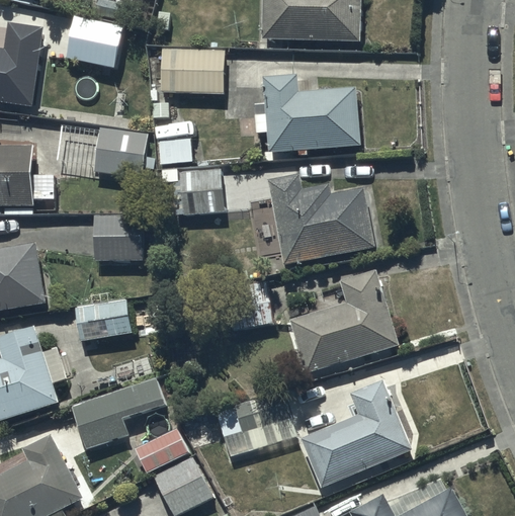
[(261,0),(261,38),(359,39),(359,0),(261,0)]
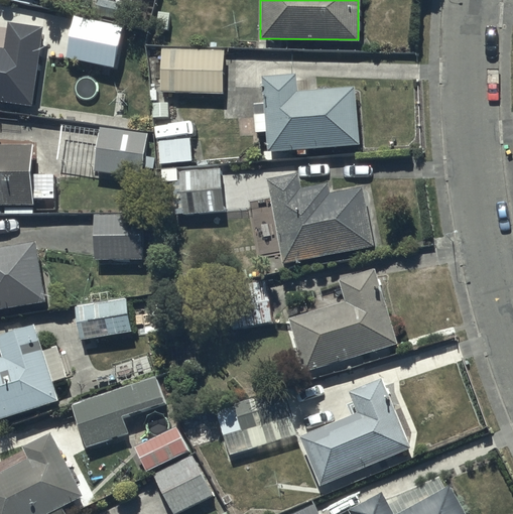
[(123,25),(75,16),(67,56),(115,67),(123,25)]
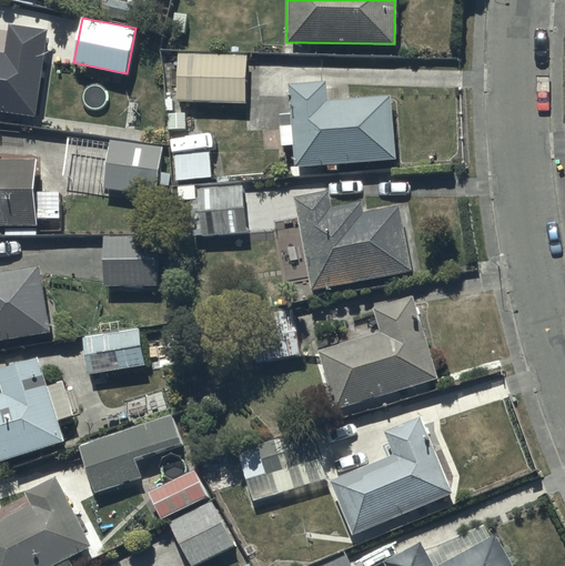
[(48,30),(9,23),(7,33),(0,32),(0,110),(34,115),(48,30)]
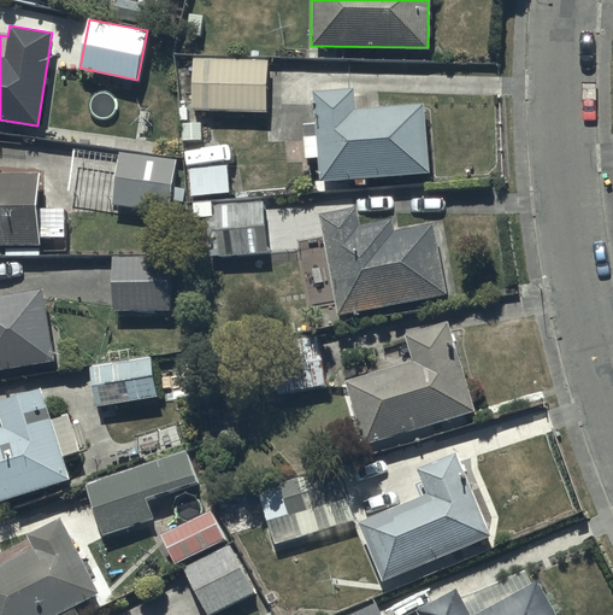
[(267,59),(192,58),(190,109),(266,111),(267,59)]
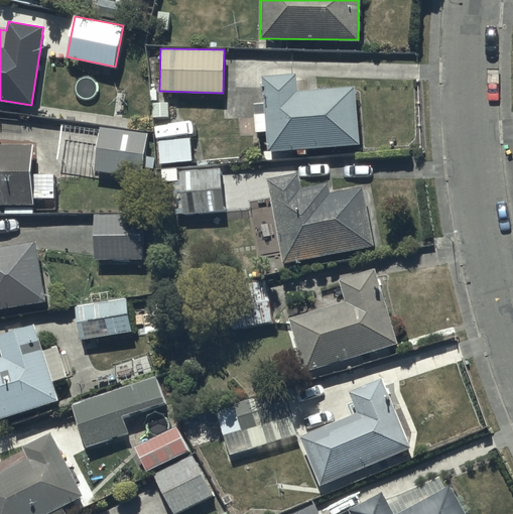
[(295,74),(263,75),(264,103),(253,103),(254,131),(265,131),(266,149),(298,148),(298,154),(306,153),(305,147),(357,144),(355,86),(313,88),(313,81),(295,82),(295,74)]
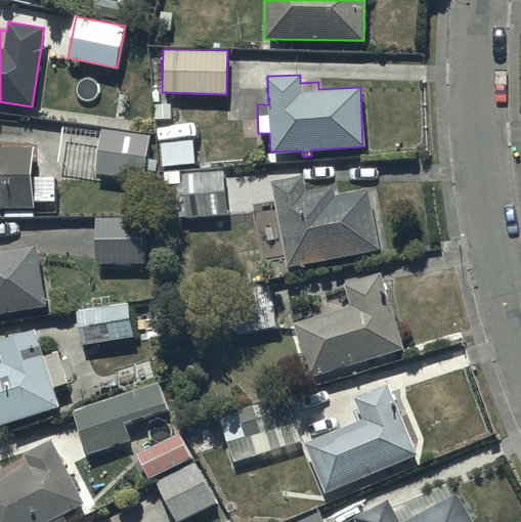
[(99,132),(59,127),(55,164),(95,168),(94,175),(142,181),(143,171),(154,172),(155,161),(145,160),(148,134),(100,129),(99,132)]
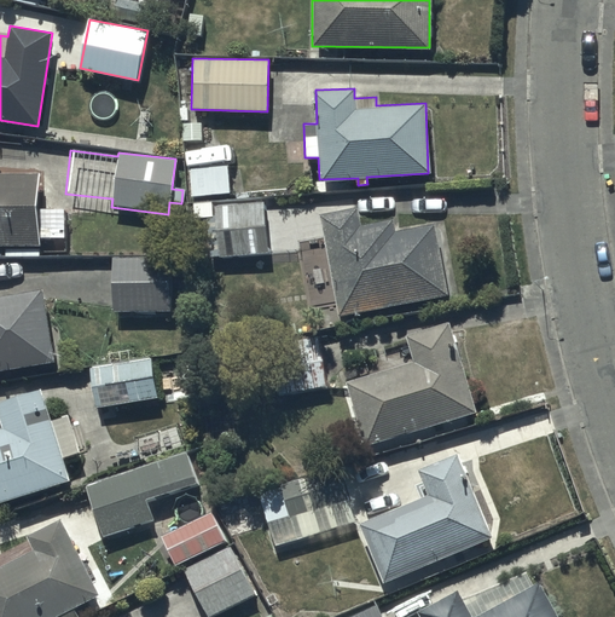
[(230,150),(186,153),(186,168),(190,168),(191,196),(228,194),(227,165),(231,165),(230,150)]
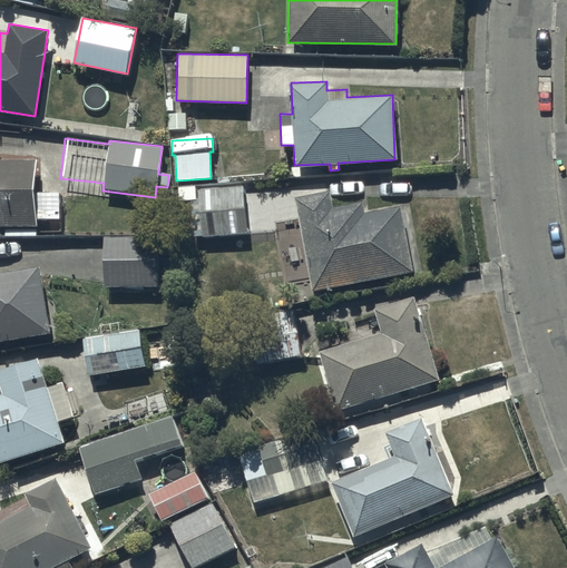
[(35,159),(0,158),(0,225),(35,225),(35,159)]
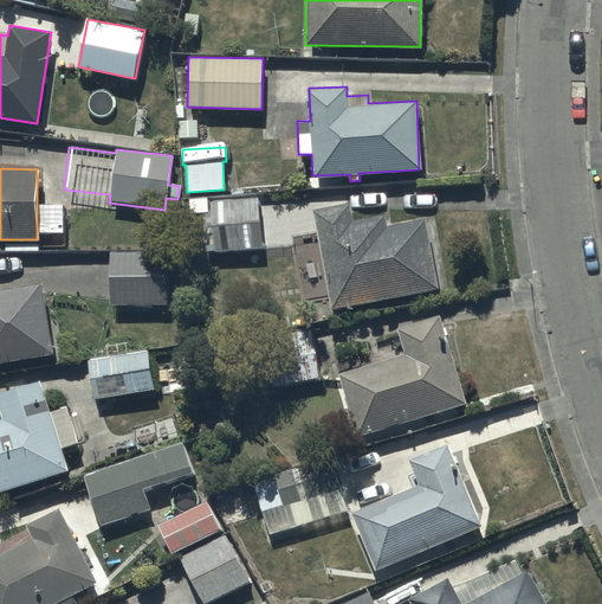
[(207,198),(187,199),(188,214),(201,213),(204,251),(213,250),(214,255),(261,251),(257,198),(207,201),(207,198)]
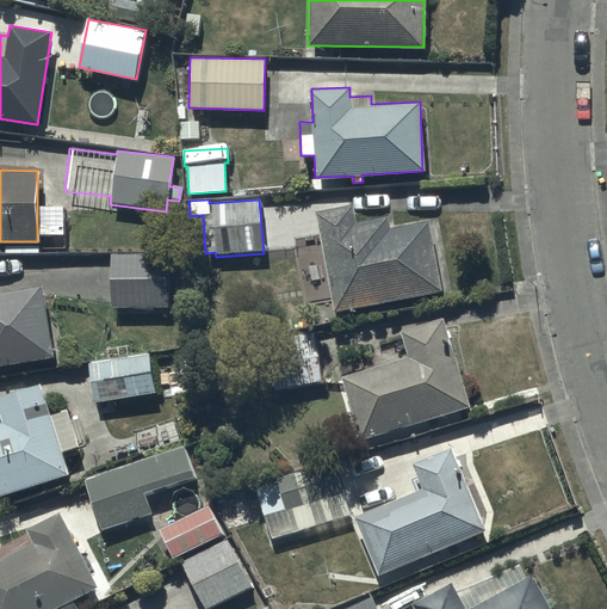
[(351,204),(315,213),(333,312),(444,290),(427,220),(390,228),(388,214),(355,222),(351,204)]
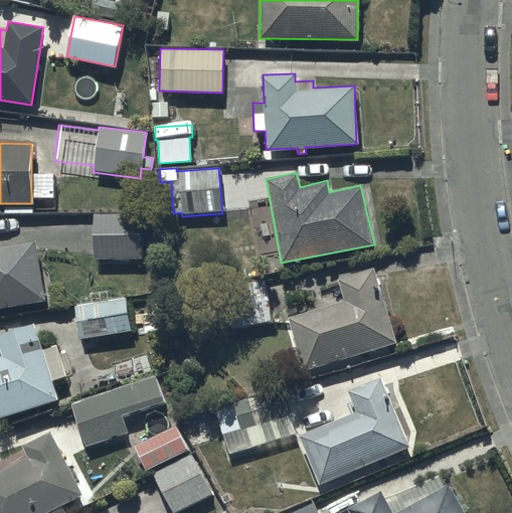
[(141,213),(92,214),(93,259),(141,259),(141,213)]
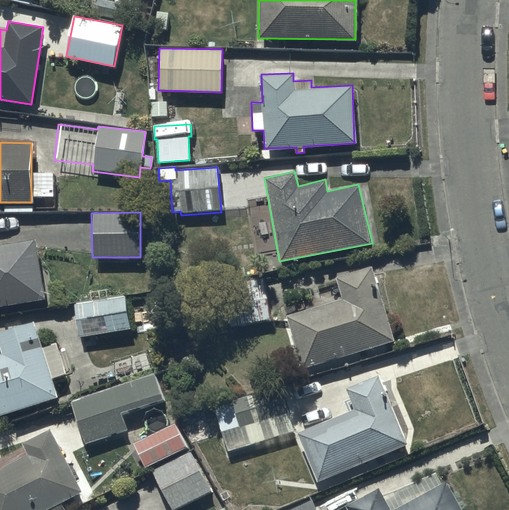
[(0,306),(44,299),(35,239),(0,244),(0,306)]
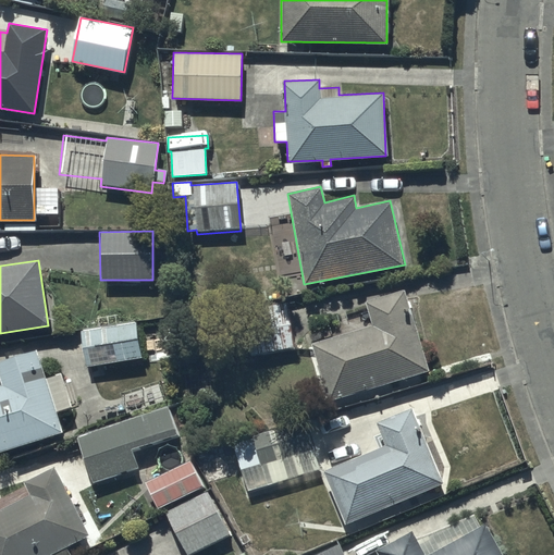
[(372,325),(311,344),(328,401),(428,370),(404,291),(366,301),(372,325)]
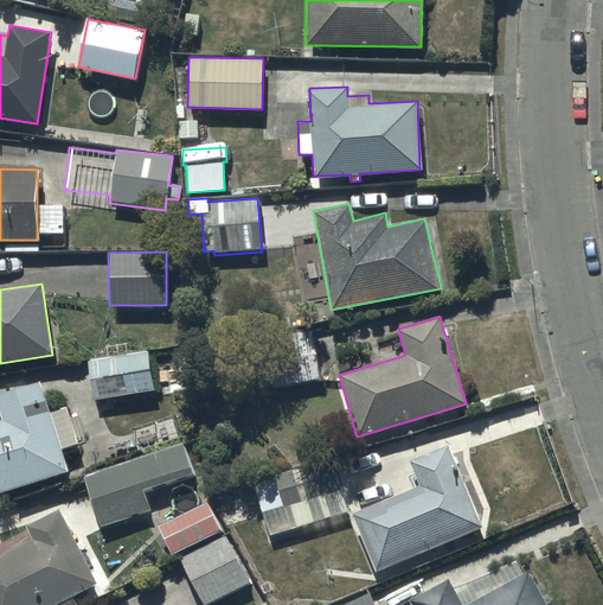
[(315,329),(263,339),(271,387),(324,376),(315,329)]
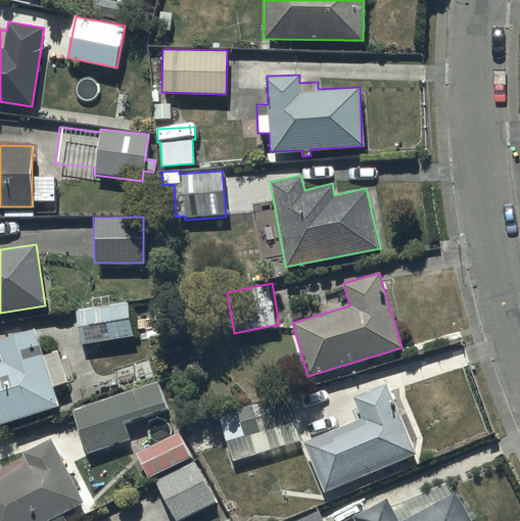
[(128,303),(76,310),(80,343),(132,336),(128,303)]
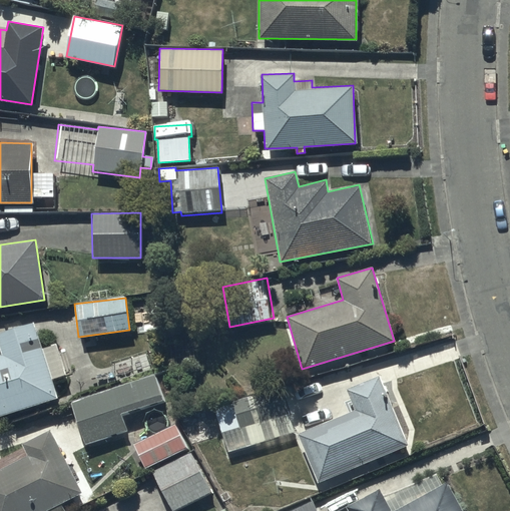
[(32,323),(0,332),(0,414),(57,397),(51,379),(65,375),(56,344),(40,348),(32,323)]
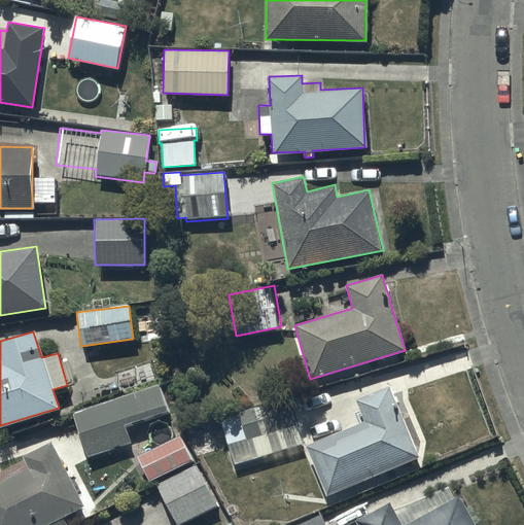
[(150,359),(112,372),(118,392),(156,380),(150,359)]
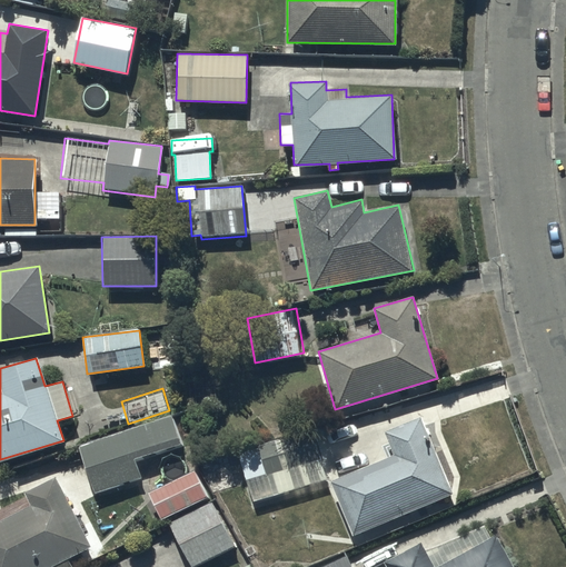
[(170,416),(78,446),(93,493),(139,478),(133,458),(179,443),(170,416)]
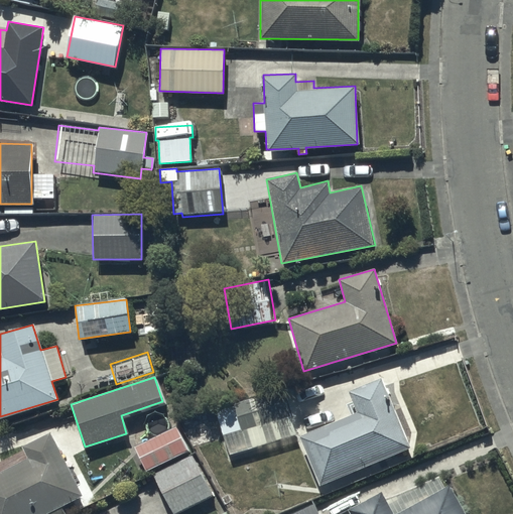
[(357,412),(300,435),(319,485),(410,446),(382,378),(349,391),(357,412)]
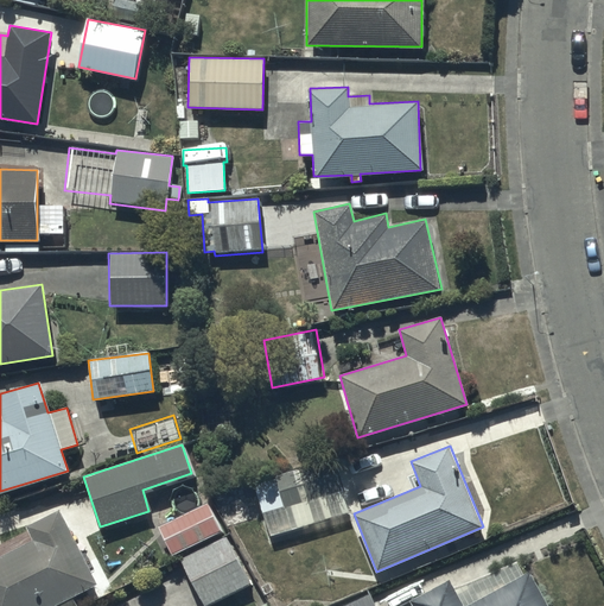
[(274,479),(253,486),(269,536),(348,512),(331,460),(273,478),(274,479)]
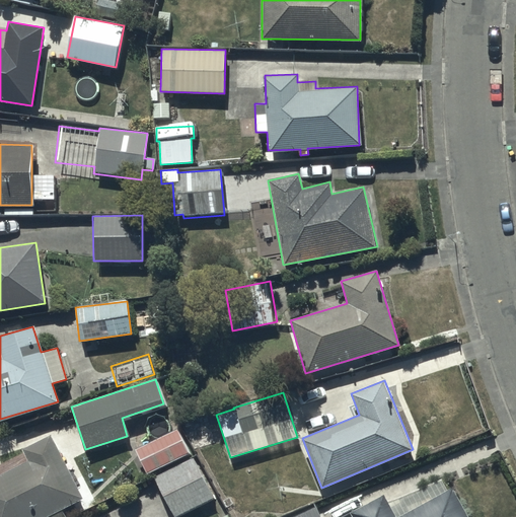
[(176,429),(136,449),(148,473),(189,453),(176,429)]
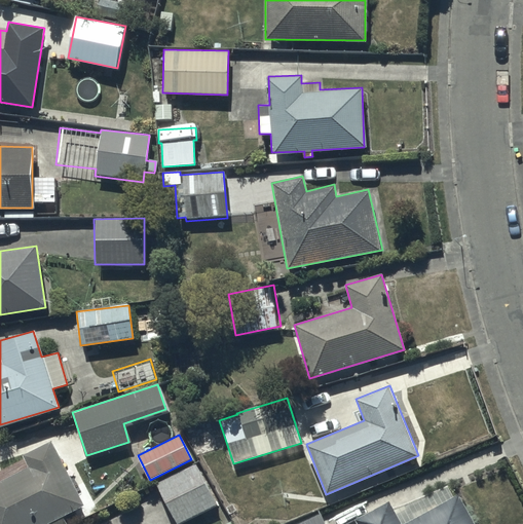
[(70,523),(66,514),(83,504),(51,442),(23,456),(28,466),(0,481),(0,523),(70,523)]
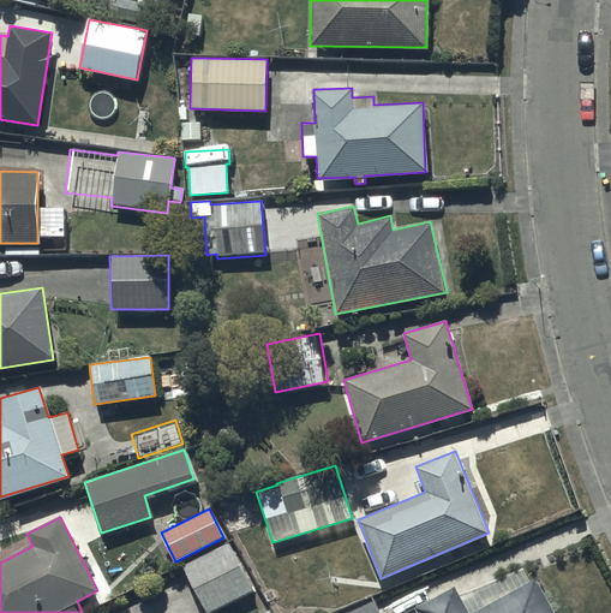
[(228,542),(181,566),(205,612),(211,612),(253,590),(228,542)]
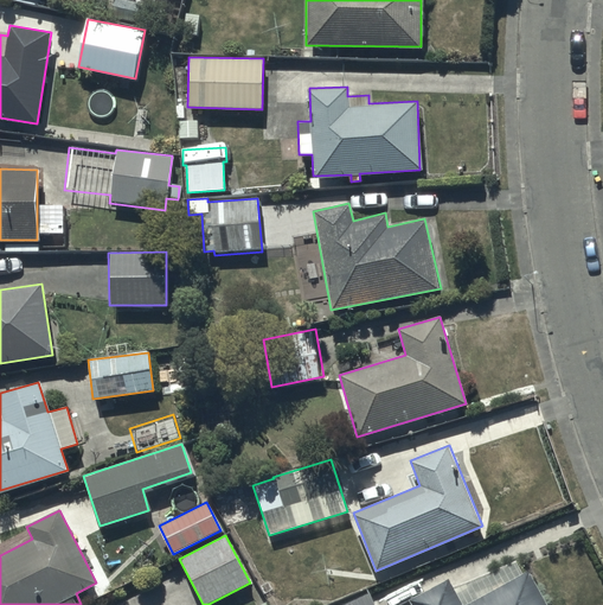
[(447,578),(410,598),(414,604),(547,604),(528,571),(467,604),(461,604),(447,578)]
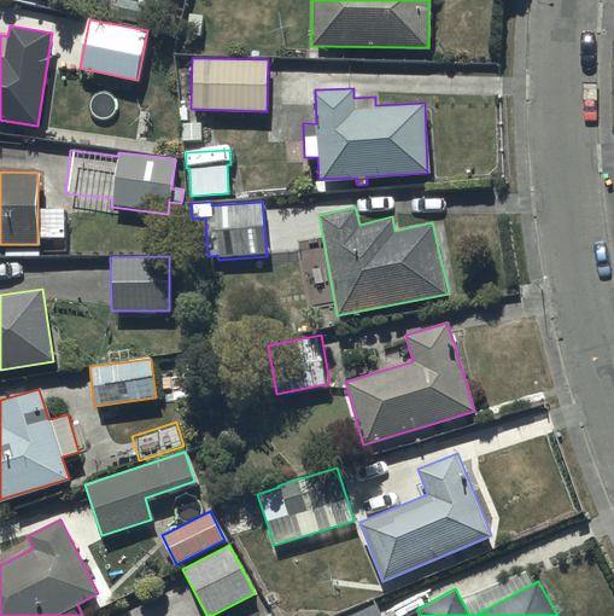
[(380,615),(375,603),(348,615),(380,615)]
